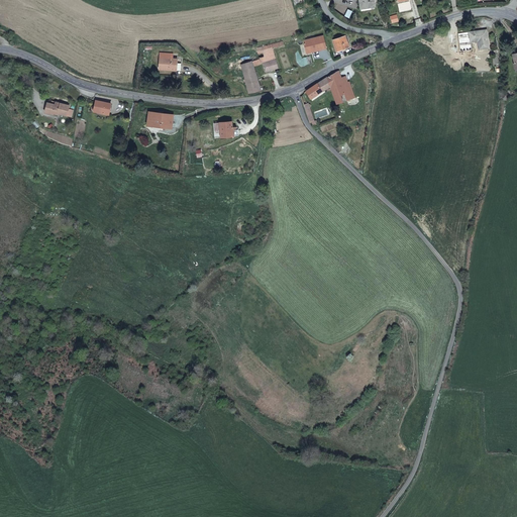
[(374,0),(358,0),(360,8),(371,7),(375,6),(374,0)]
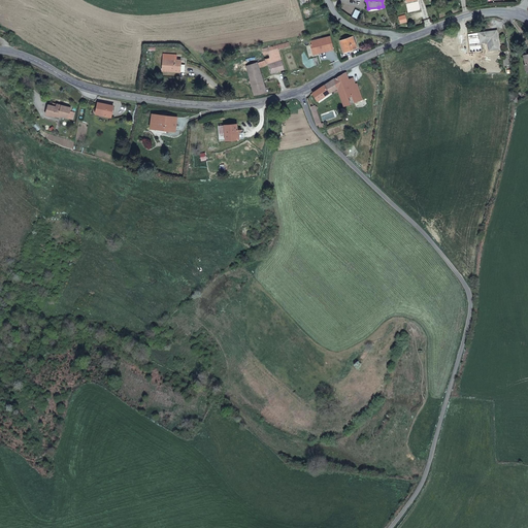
[(492,36),(491,32),(480,33),(481,43),(489,42),(489,51),(499,48),(497,35),(492,36)]
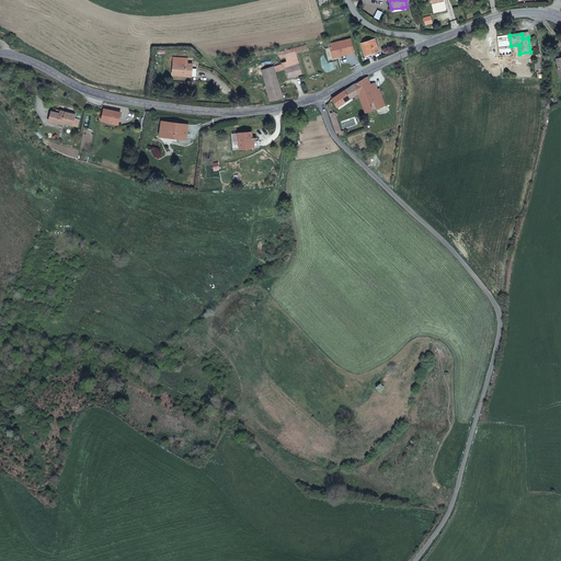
[(351,39),(330,45),(332,55),(341,53),(342,56),(354,53),(351,39)]
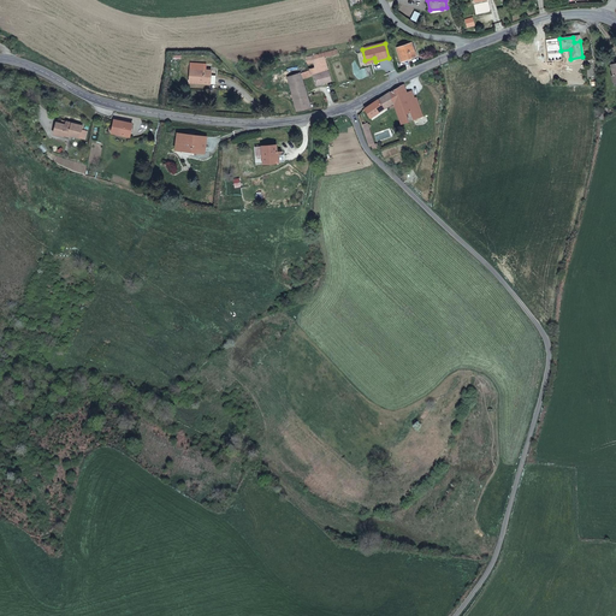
[(416,57),(412,43),(397,48),(401,61),(416,57)]
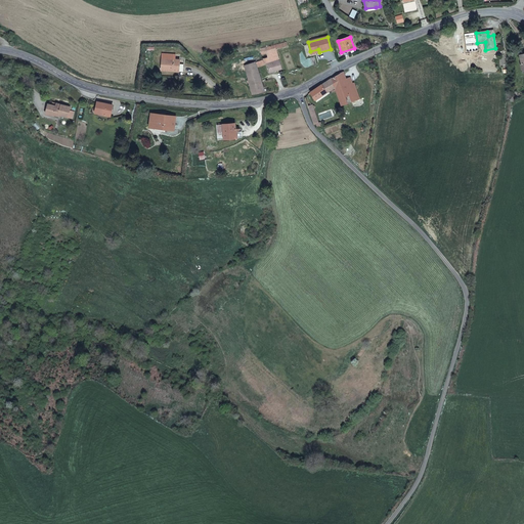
[(276,49),(275,45),(260,49),(263,59),(264,63),(265,63),(266,62),(279,59),(276,49)]
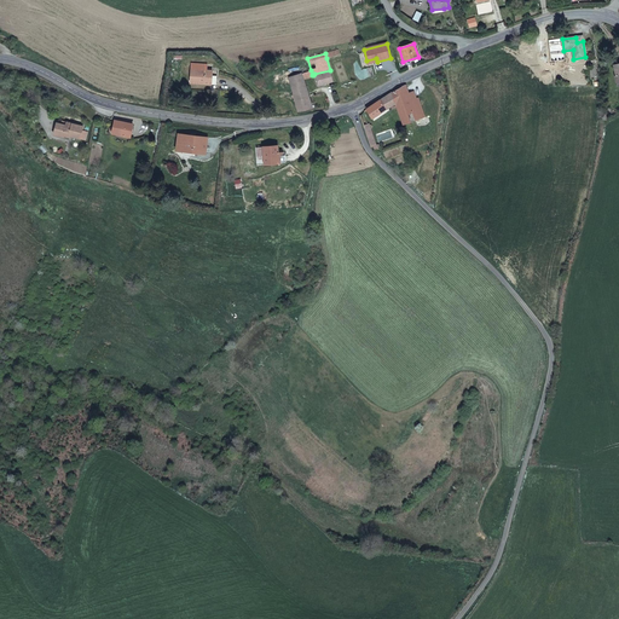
[(218,77),(218,73),(213,71),(191,69),(191,82),(217,85),(218,77)]
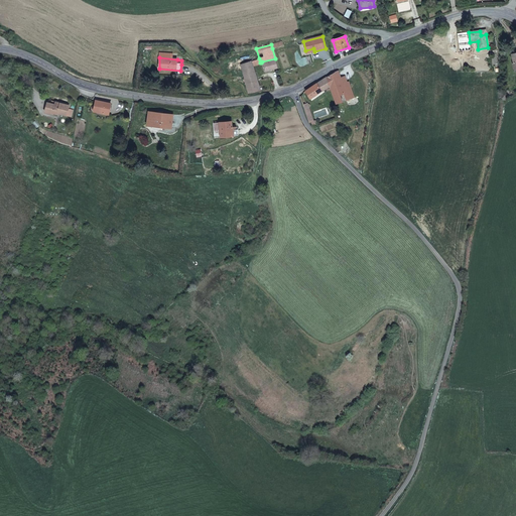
[(278,68),(275,59),(263,63),(265,72),(278,68)]
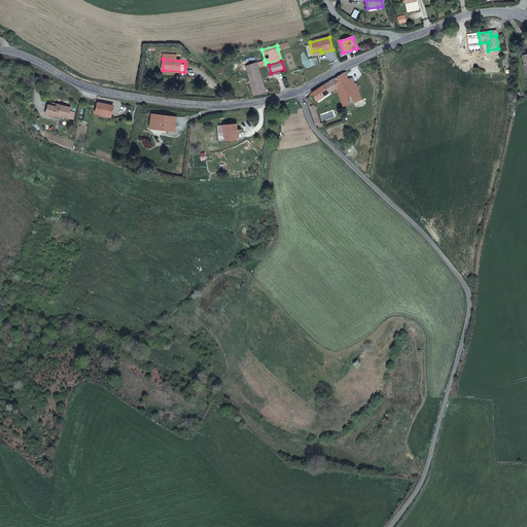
[(247,66),(254,95),(267,92),(258,67),(257,63),(247,66)]
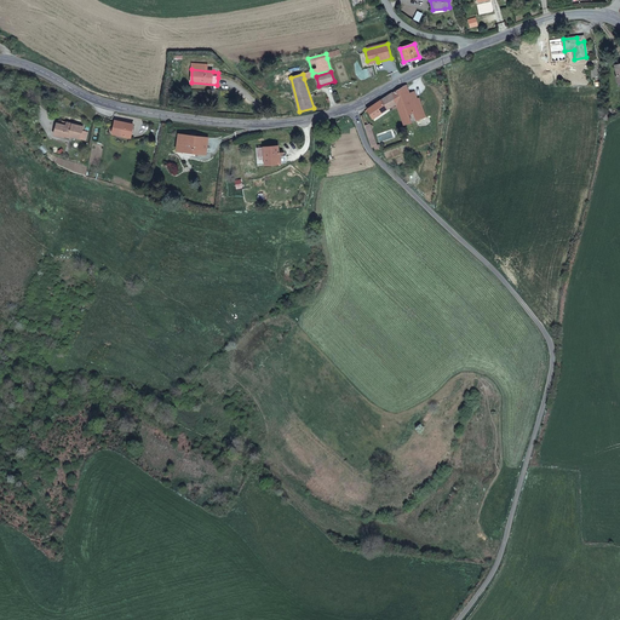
[(411,102),(406,86),(394,93),(397,104),(405,125),(418,121),(426,118),(419,98),(411,102)]
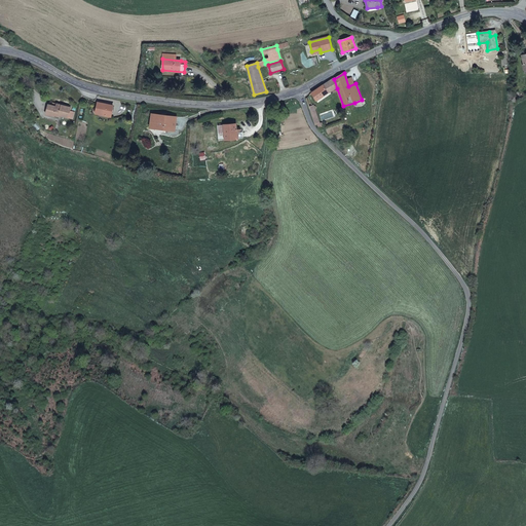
[(337,88),(334,79),(324,86),(328,94),(337,88)]
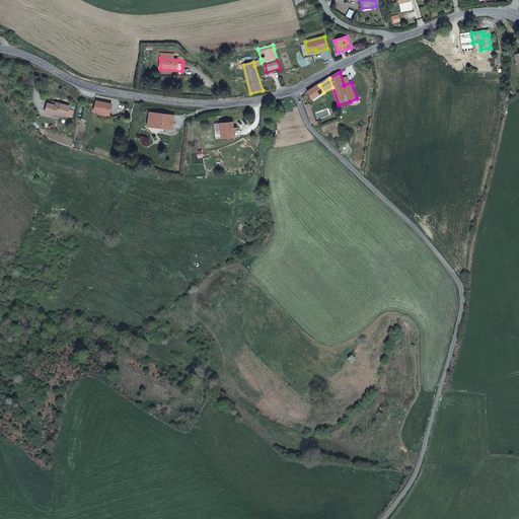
[(323,92),(319,85),(308,92),(312,99),(323,92)]
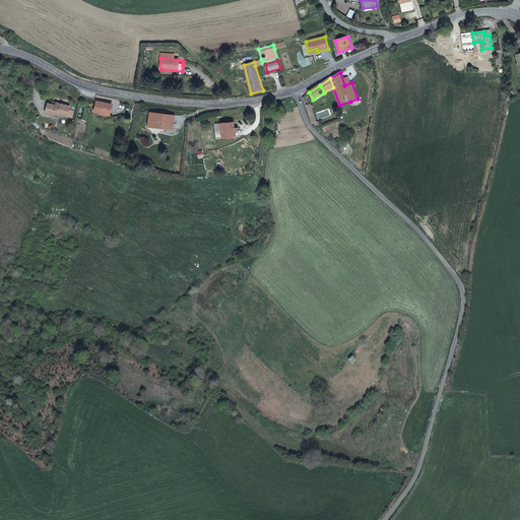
[(96,102),(95,108),(94,112),(110,115),(112,105),(96,102)]
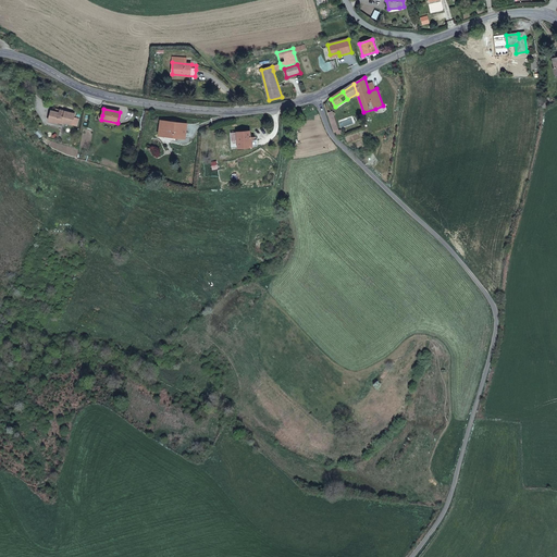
[(51,111),(49,116),(58,119),(57,122),(62,123),(62,122),(72,125),(72,124),(76,126),(78,119),(74,118),(74,114),(58,110),(57,113),(51,111)]
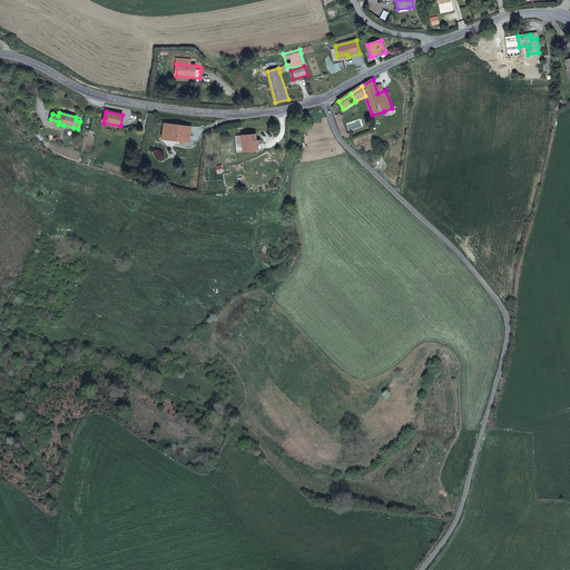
[(342,137),(346,135),(340,115),(335,116),(342,137)]
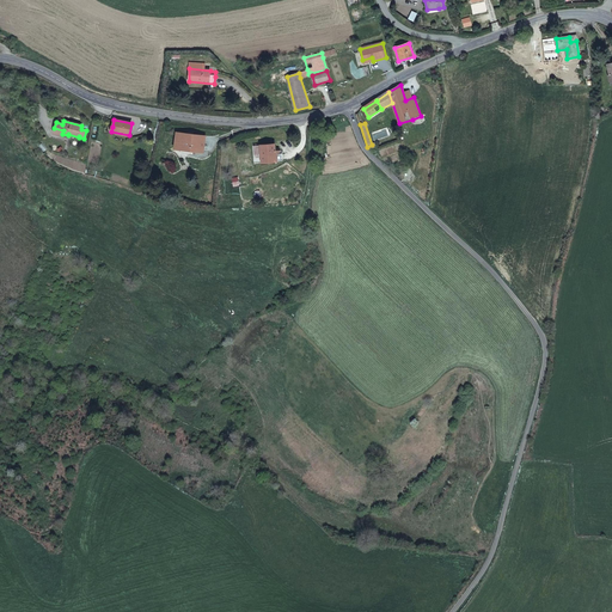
[(203,153),(206,136),(177,133),(175,150),(203,153)]
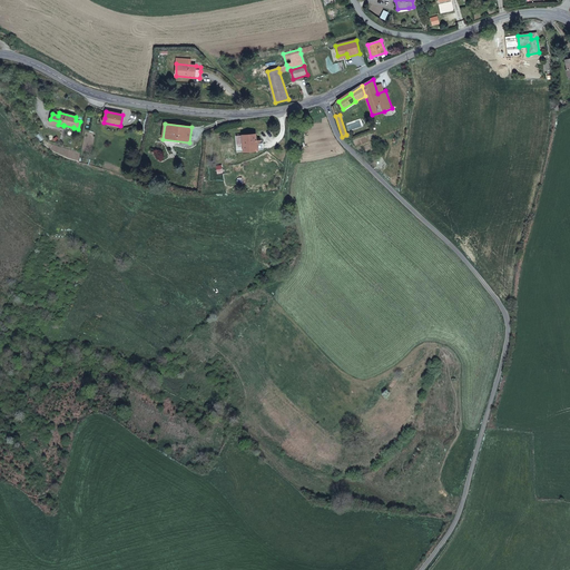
[(243,136),(244,151),(255,150),(255,144),(258,144),(262,144),(262,141),(257,141),(257,140),(256,140),(256,135),(243,136)]
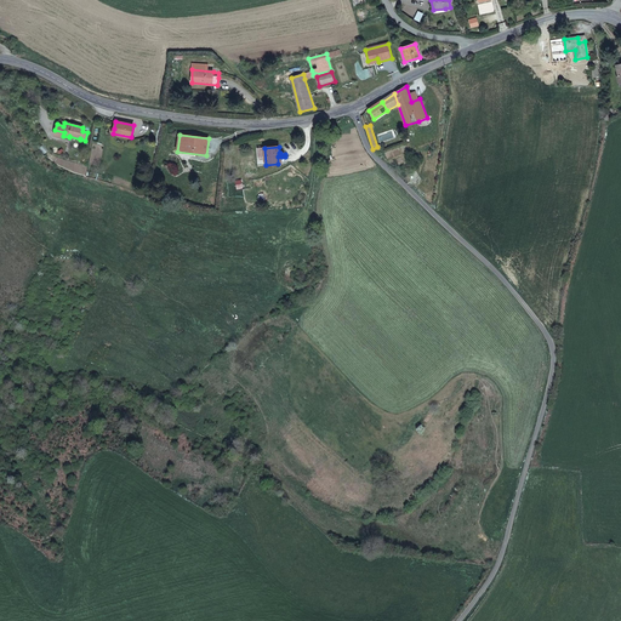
All buildings are outlined.
